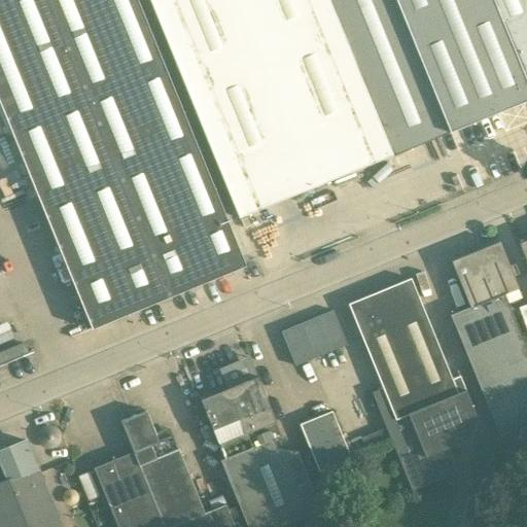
[(0,0),(0,104),(92,329),(245,267),(136,0),(0,0)]
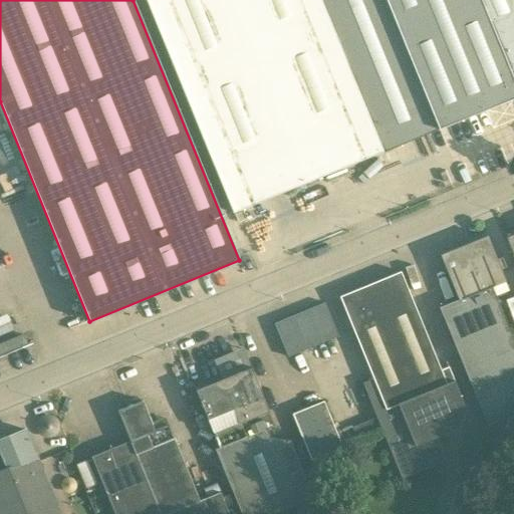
[(146,0),(234,216),(382,152),(319,0),(146,0)]
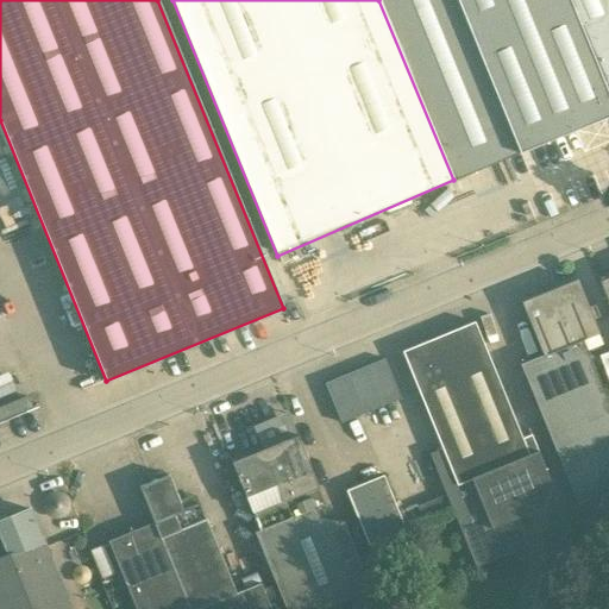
[(608,0),(378,0),(453,180),(608,115),(608,0)]
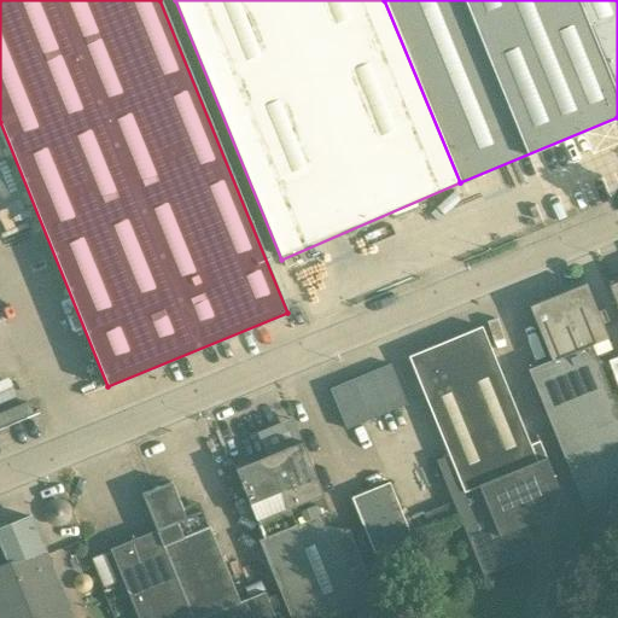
[(617,277),(606,283),(608,286),(617,310),(617,277)]
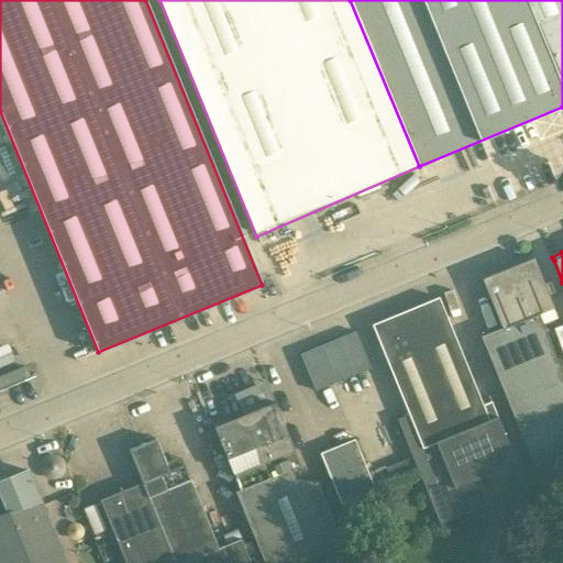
[(562,454),(562,376),(538,315),(553,309),(533,260),(483,280),(503,329),(481,338),(533,467),(562,454)]
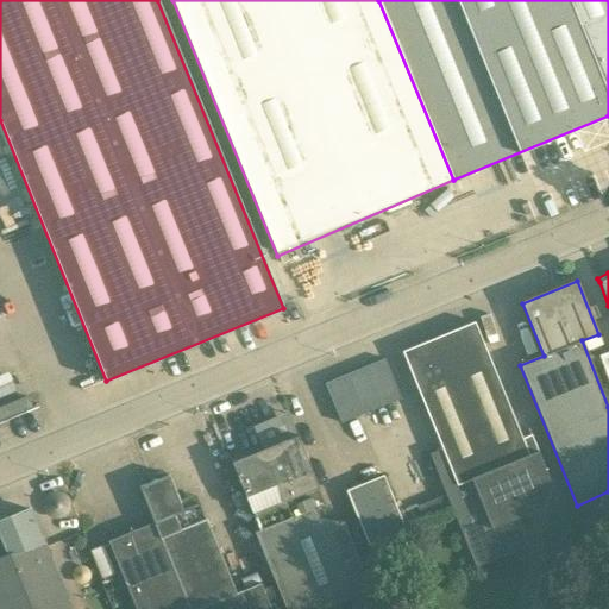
[(402,352),(441,450),(457,487),(472,479),(491,527),(519,516),(542,508),(552,487),(532,435),(522,439),(475,322),(402,352)]
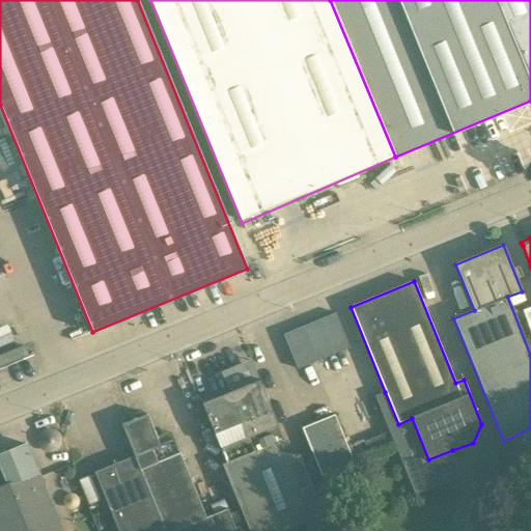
[(350,348),(335,313),(283,335),(298,369),(350,348)]
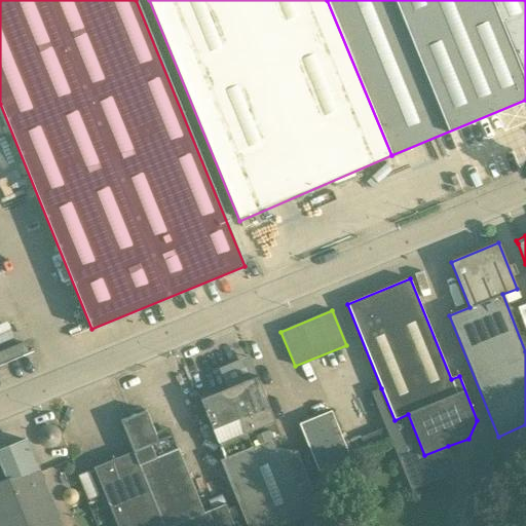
[(280,436),(257,377),(200,400),(224,458),(220,460),(247,525),(280,525),(321,510),(296,451),(277,449),(273,439),(280,436)]
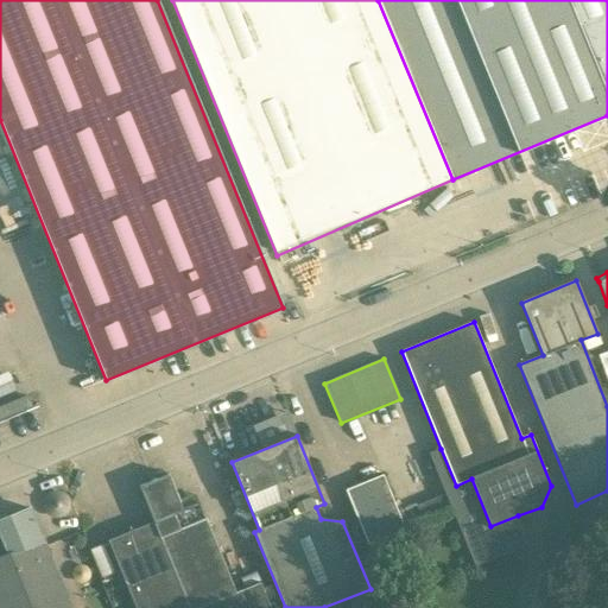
[(456,486),(441,449),(429,454),(475,565),(530,543),(518,515),(491,526),(472,479),(456,486)]
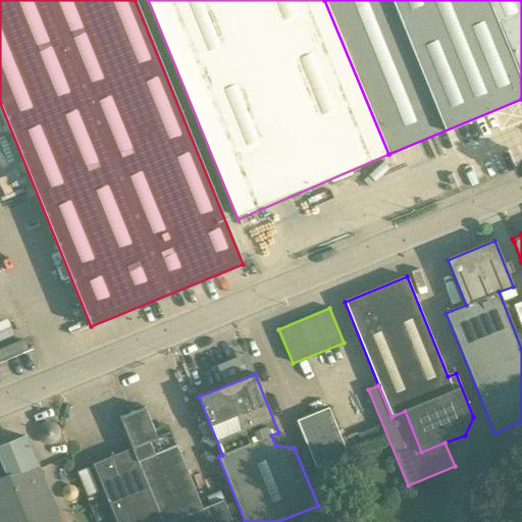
[(316,467),(349,454),(328,407),(297,420),(316,467)]
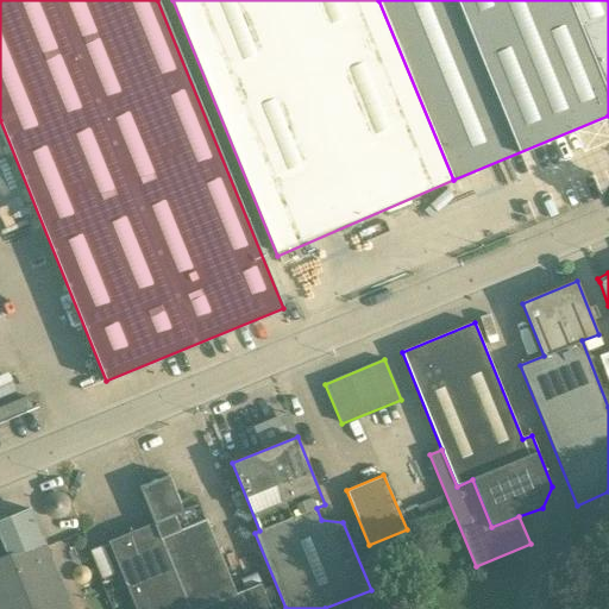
[(195,495),(180,502),(169,476),(139,488),(154,523),(151,525),(187,608),(270,608),(261,584),(236,594),(199,504),(195,495)]
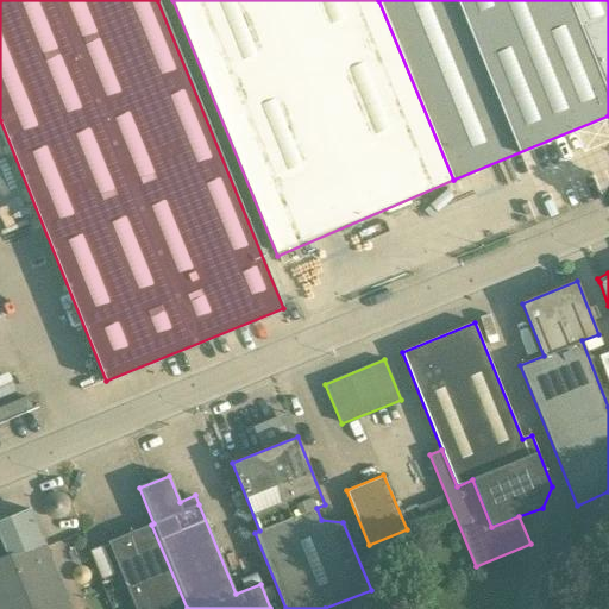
[(51,495),(51,514),(69,514),(69,494),(51,495)]
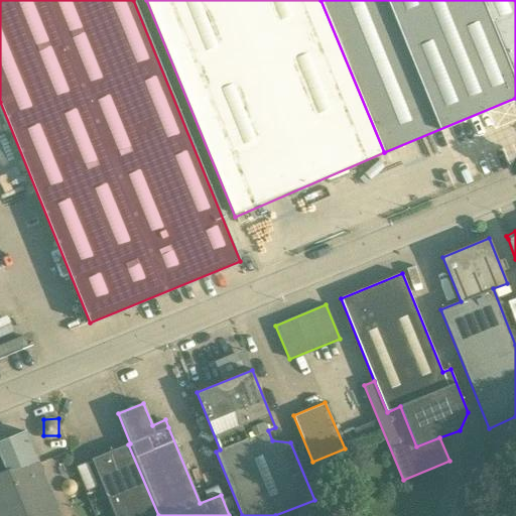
[(0,452),(8,471),(0,473),(0,515),(59,515),(37,460),(25,432),(0,442),(0,452)]
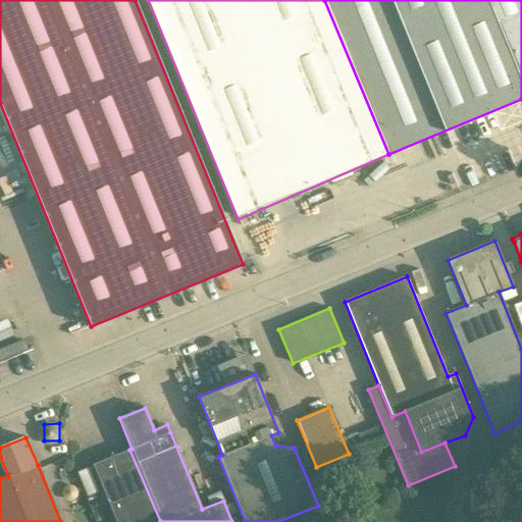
[(116,521),(160,521),(129,450),(93,464),(116,521)]
